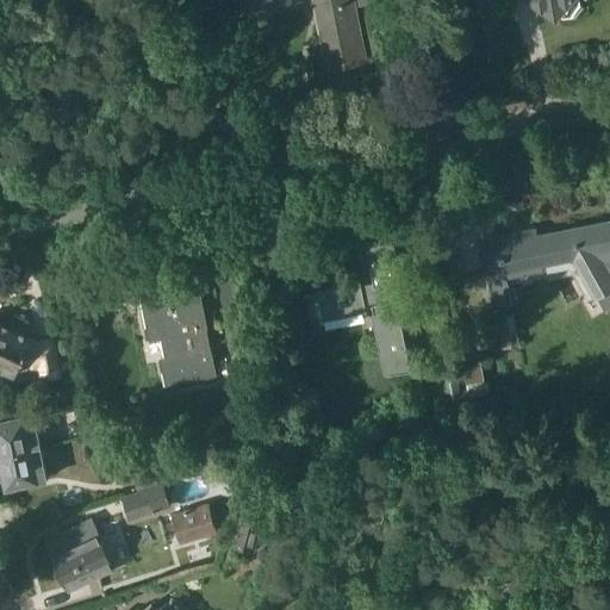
[(254,0),(256,7),(288,0),(315,0),(328,66),(366,58),(355,7),(369,4),(367,0),(254,0)]
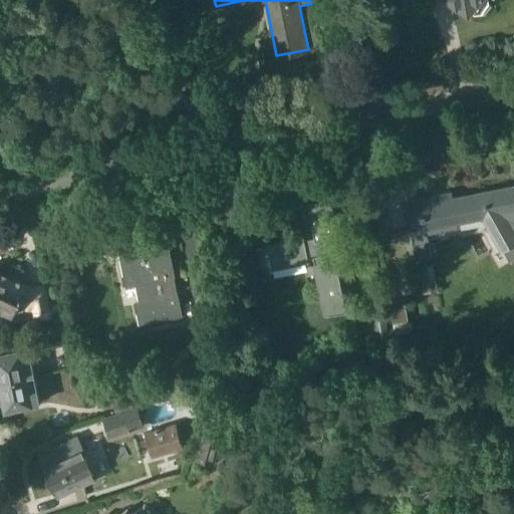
[(450,0),(467,14),(469,12),(473,15),(480,14),(488,4),(488,0),(450,0)]
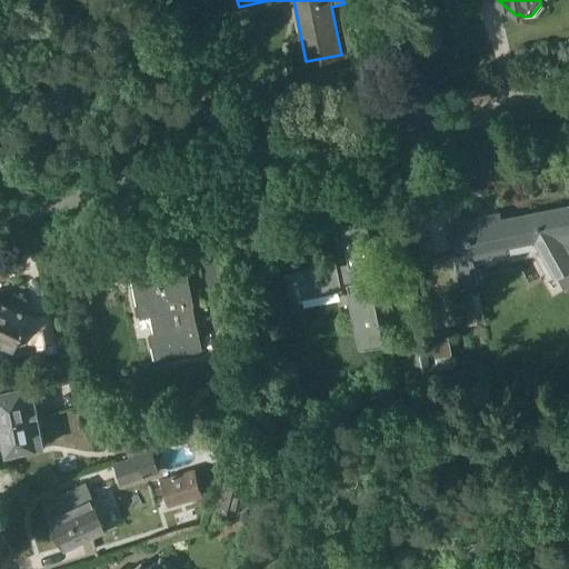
[(466,223),(450,227),(462,289),(479,286),(473,259),(508,251),(507,248),(535,242),(555,279),(558,278),(566,291),(568,288),(568,212),(568,207),(489,222),(488,217),(465,221),(466,223)]
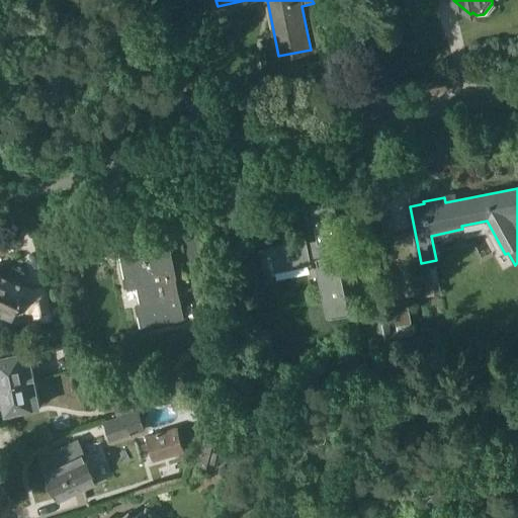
[(338,255),(345,254),(334,200),(310,204),(318,244),(307,246),(305,241),(267,248),(272,272),(312,264),(311,261),(317,260),(318,265),(316,265),(326,318),(328,317),(328,318),(349,314),(338,255)]
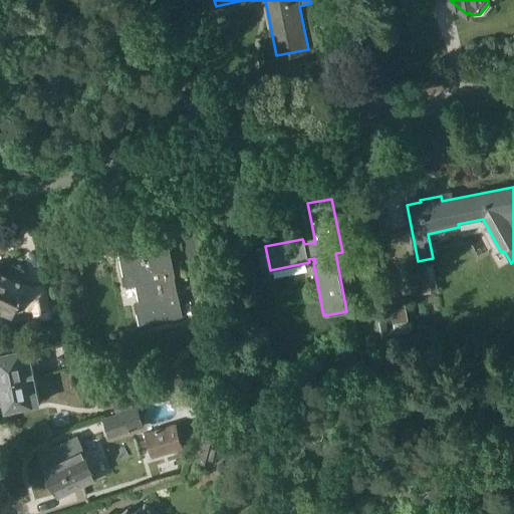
[(136,285),(139,300),(135,301),(140,325),(184,316),(179,291),(178,291),(166,233),(118,243),(127,287),(136,285)]
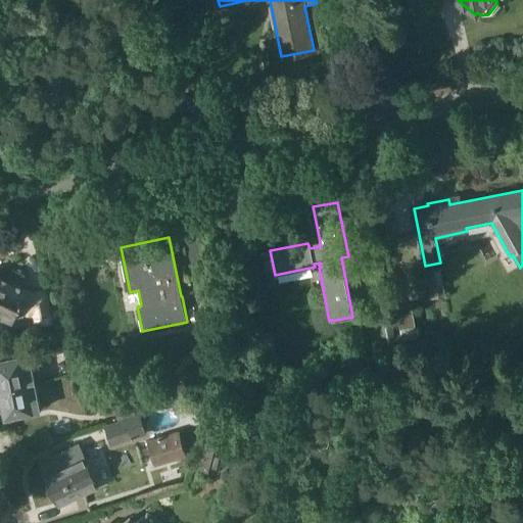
[(0,316),(12,322),(17,310),(29,316),(34,315),(35,318),(50,315),(45,290),(33,292),(0,276),(0,316)]
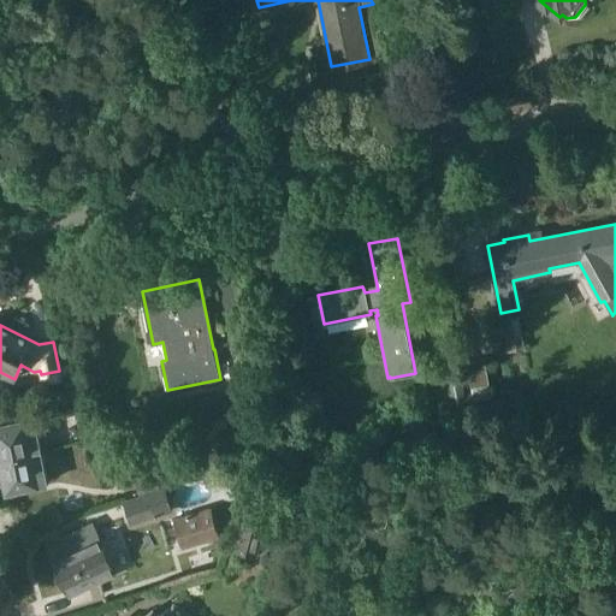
[(468,360),(474,401),(492,398),(486,357),(468,360)]
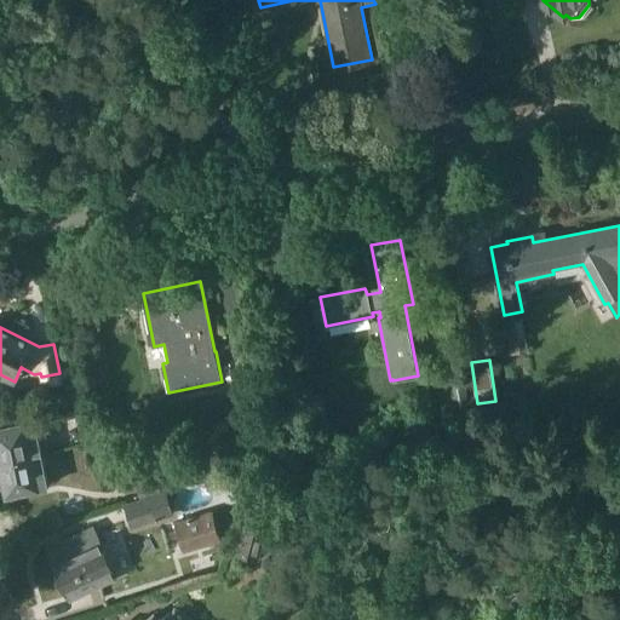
[(74,402),(32,411),(34,420),(35,429),(51,422),(76,417),(74,402)]
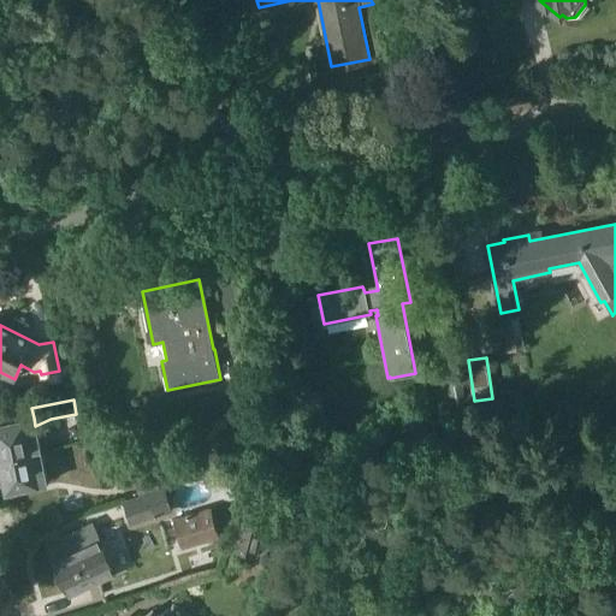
[(0,458),(41,450),(35,426),(34,418),(0,425),(0,458)]
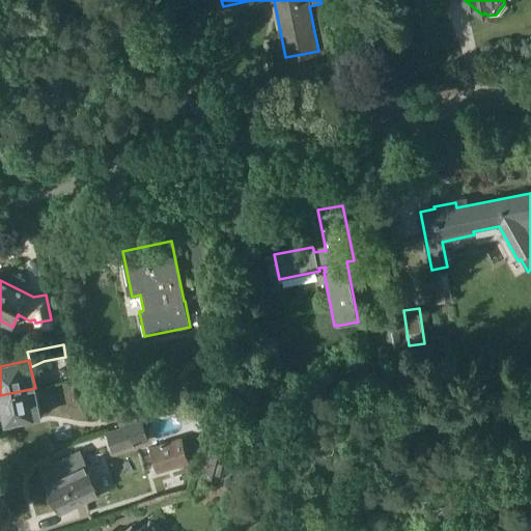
[(35,388),(0,395),(0,414),(3,413),(5,423),(40,416),(35,388)]
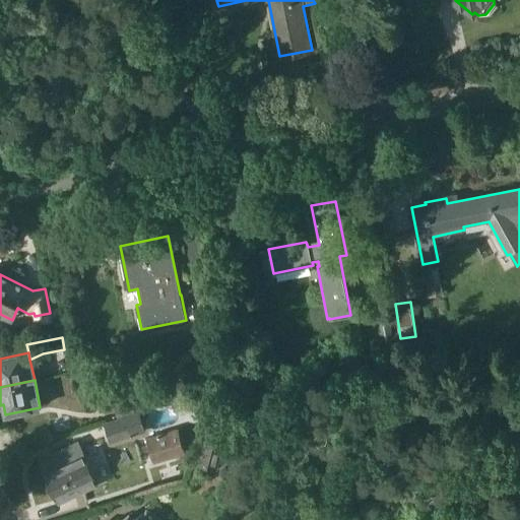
[(114,405),(118,418),(106,423),(112,443),(146,432),(140,411),(135,412),(132,400),(114,405)]
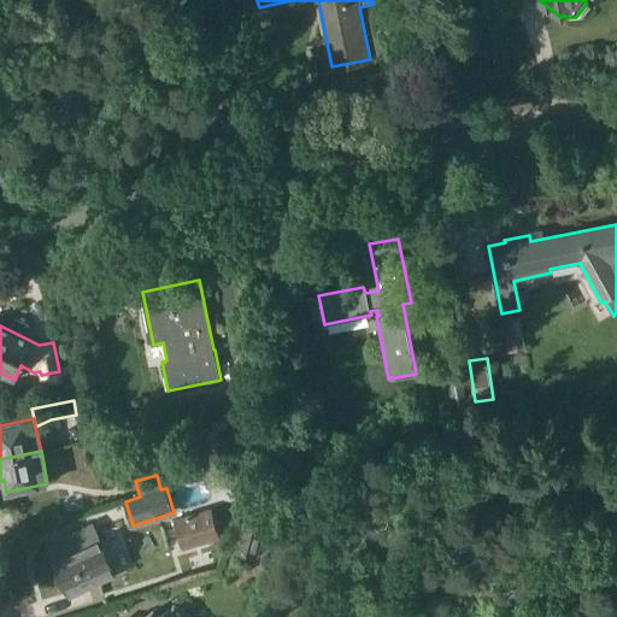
[(235,552),(258,558),(270,510),(274,509),(276,499),(262,495),(258,507),(247,505),(235,552)]
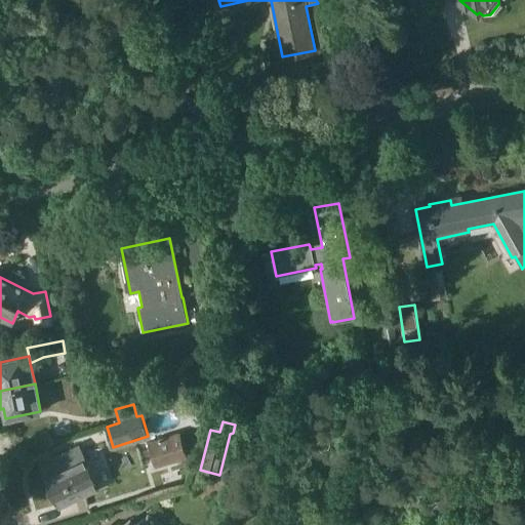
[(180,432),(149,441),(156,467),(188,457),(180,432)]
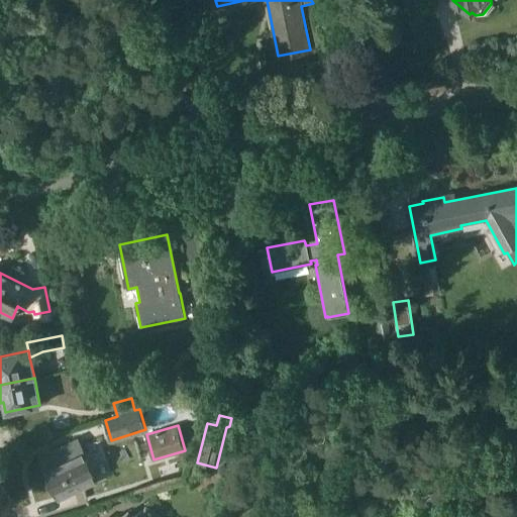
[(79,440),(57,450),(40,457),(60,498),(98,480),(79,440)]
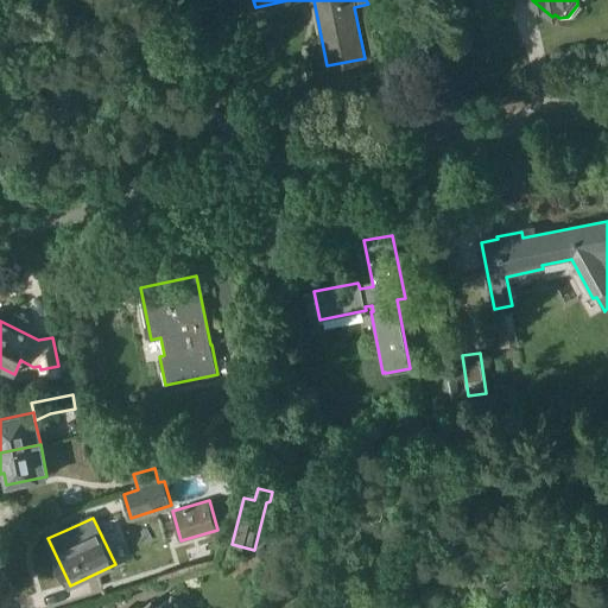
[(138,607),(184,607),(173,595),(159,607),(151,597),(138,607)]
